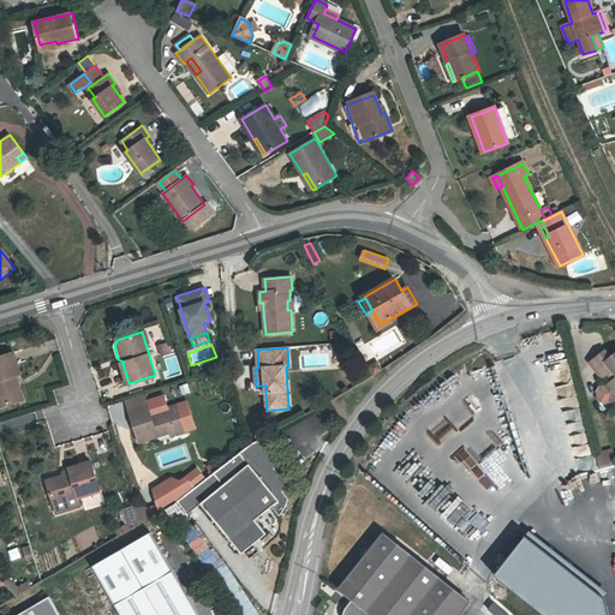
[(605,351),(590,363),(602,377),(613,370),(614,372),(614,378),(608,384),(601,387),(597,392),(599,400),(604,402),(614,400),(614,354),(611,358),(605,351)]
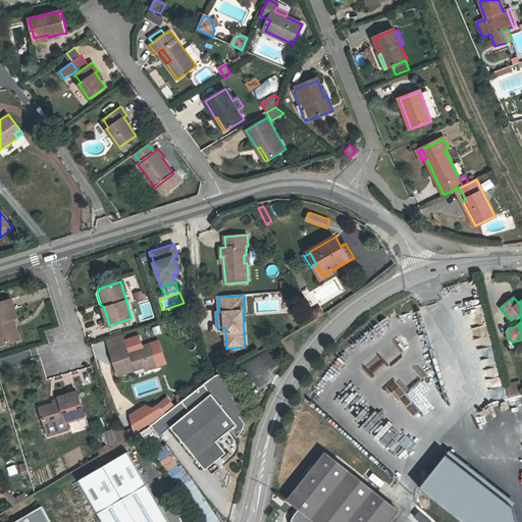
[(12,299),(9,300),(0,302),(0,346),(20,340),(15,324),(18,323),(17,318),(18,317),(12,299)]
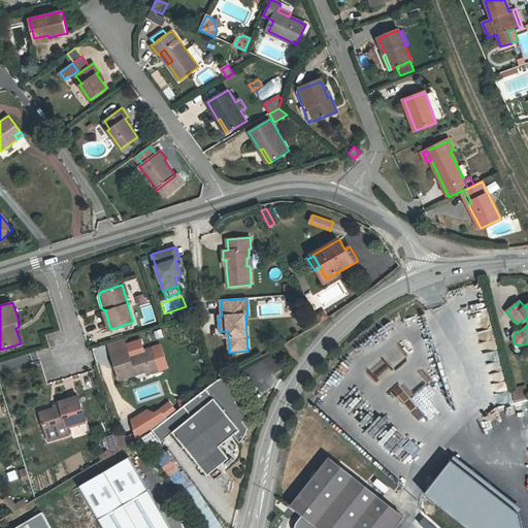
[(294,305),(297,320),(310,317),(307,302),(294,305)]
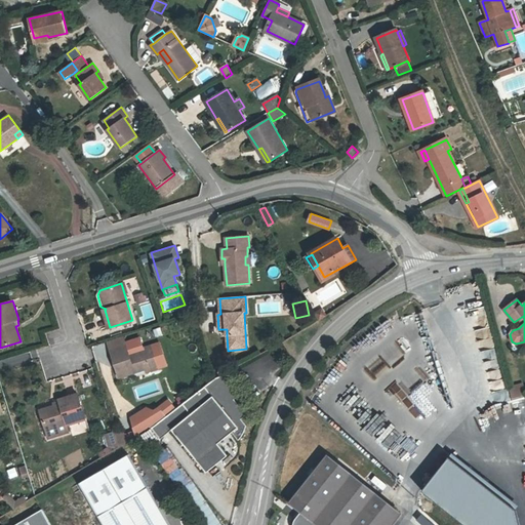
[(322,308),(316,313),(319,320),(327,315),(322,308)]
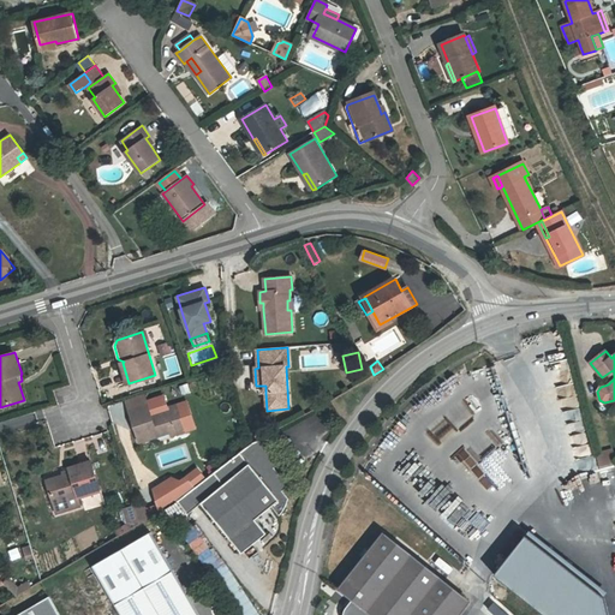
[(553,388),(554,398),(575,394),(574,386),(553,388)]
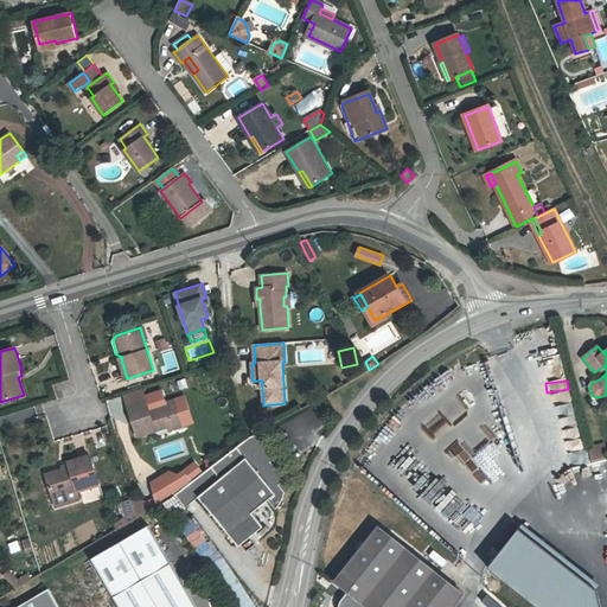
[(139,436),(158,430),(155,423),(167,420),(170,426),(170,429),(184,425),(181,420),(189,416),(184,402),(177,404),(174,400),(157,406),(154,398),(147,402),(144,389),(126,395),(139,436)]
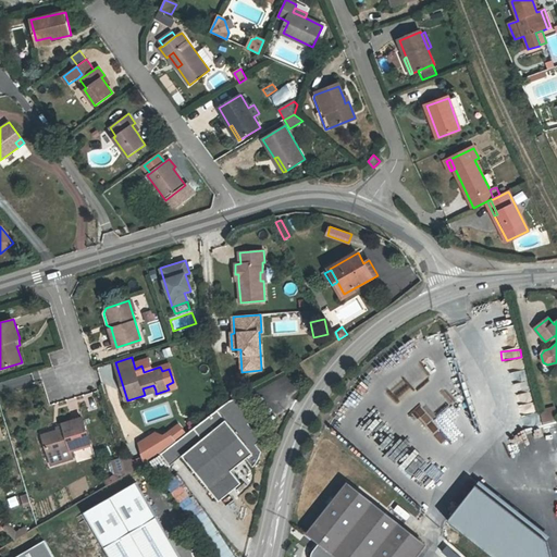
[(521,357),(506,361),(508,370),(523,366),(521,357)]
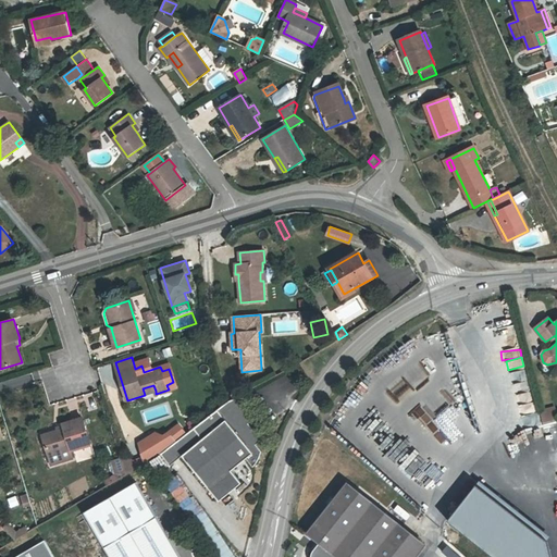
[(456,376),(448,381),(461,398),(468,393),(456,376)]
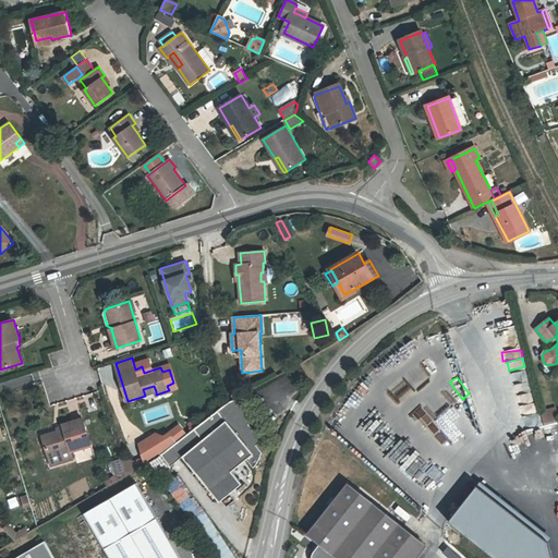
[(143,389),(145,396),(156,391),(154,386),(143,389)]
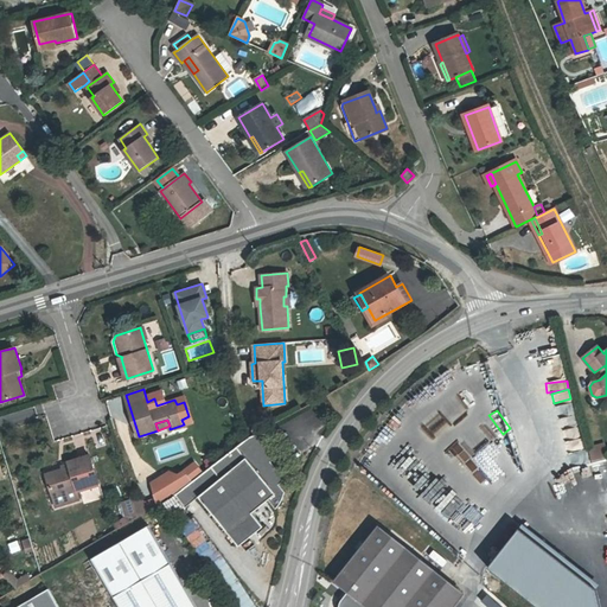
[(198,497),(238,545),(263,526),(253,513),(269,500),(276,509),(279,505),(281,502),(283,498),(285,491),(279,485),(286,479),(273,461),(276,458),(256,434),(249,438),(176,494),(185,508),(198,497)]
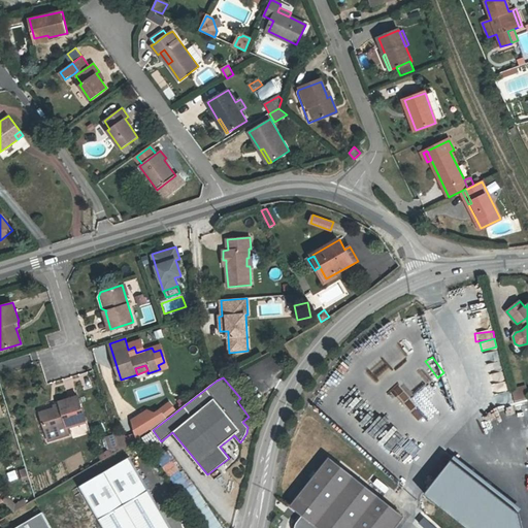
[(512,391),(515,400),(527,398),(524,388),(512,391)]
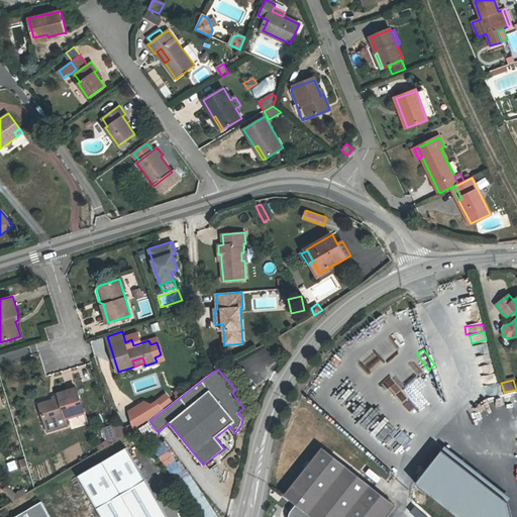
[(85,412),(77,388),(59,394),(60,398),(54,399),(55,402),(40,407),(47,431),(68,425),(66,418),(85,412)]
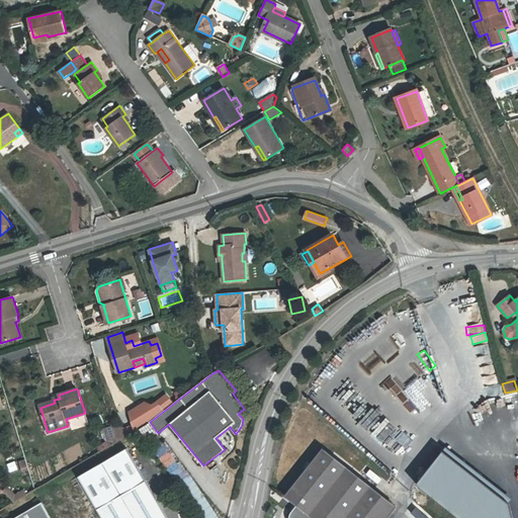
[(470,402),(466,408),(475,414),(480,408),(470,402)]
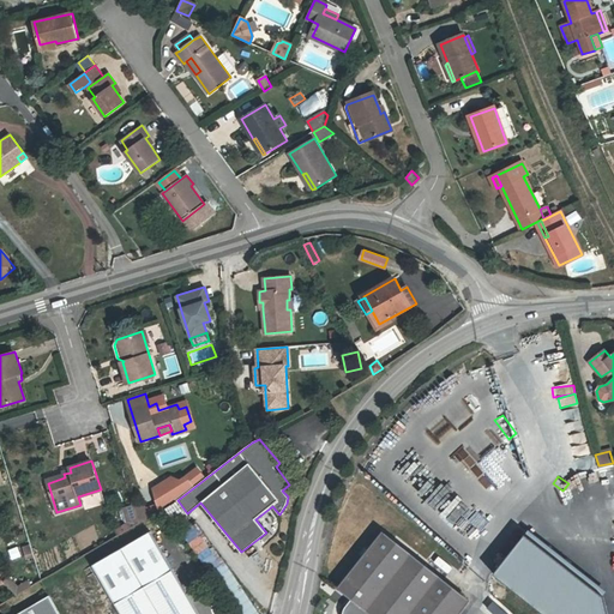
[(144,501),(133,505),(138,521),(148,517),(144,501)]
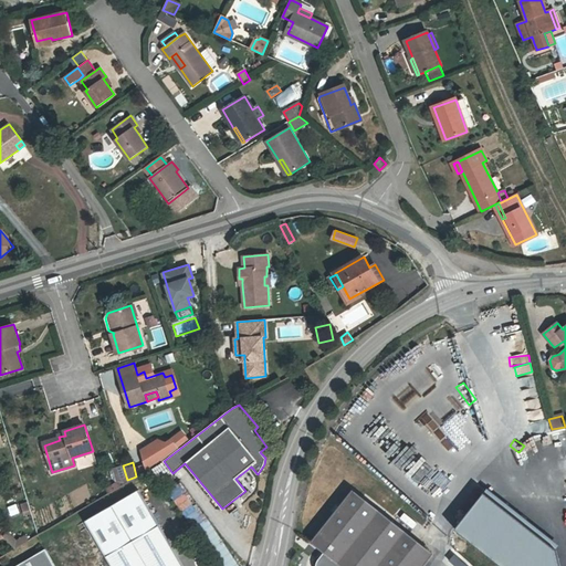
[(118,482),(128,483),(127,480),(123,465),(114,468),(118,482)]
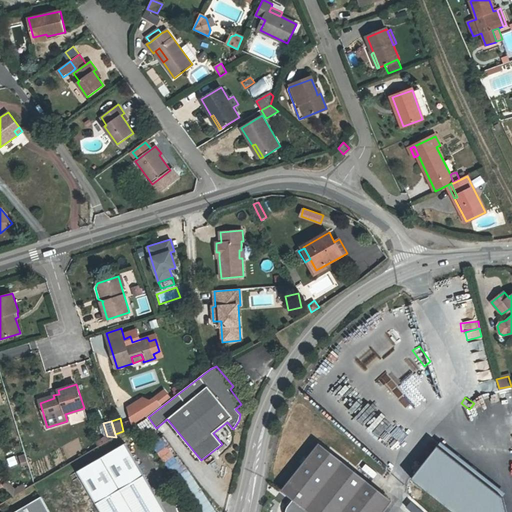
[(215,511),(163,432),(151,440),(185,492),(178,497),(187,511),(215,511)]
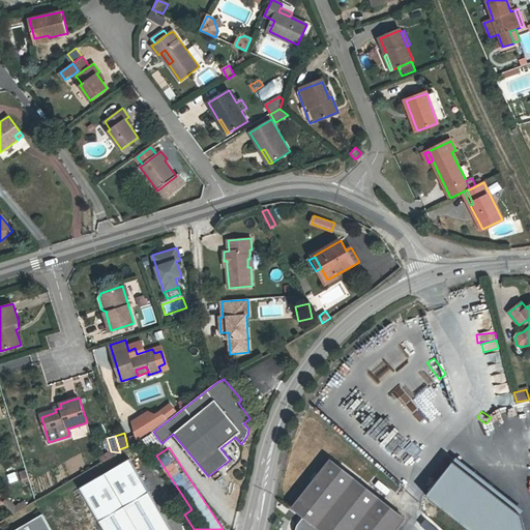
[(102,463),(120,452),(111,451),(99,458),(102,463)]
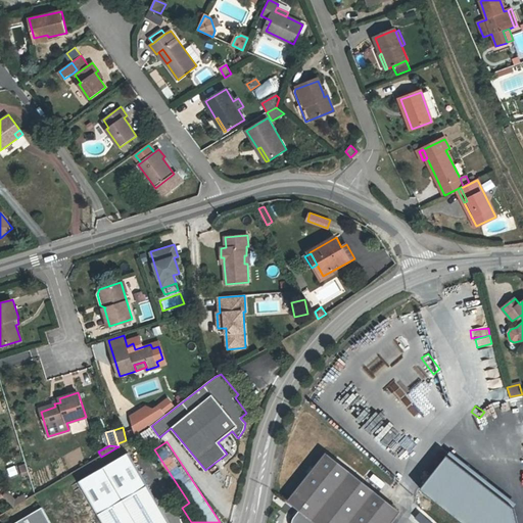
[(169,522),(128,453),(80,481),(103,522),(169,522)]
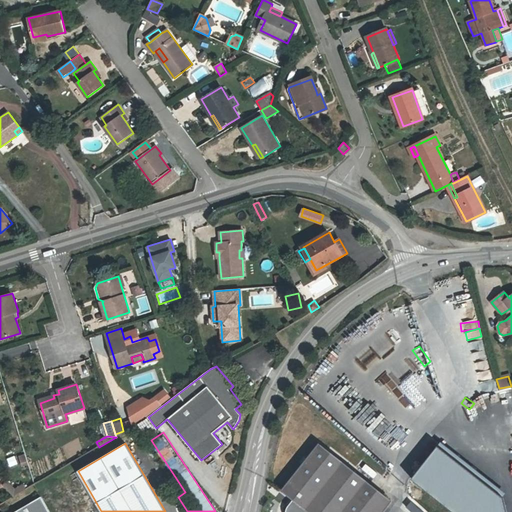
[(360,511),(378,490),(319,443),(281,490),(293,500),(287,507),(286,509),(286,511),(285,511),(360,511)]
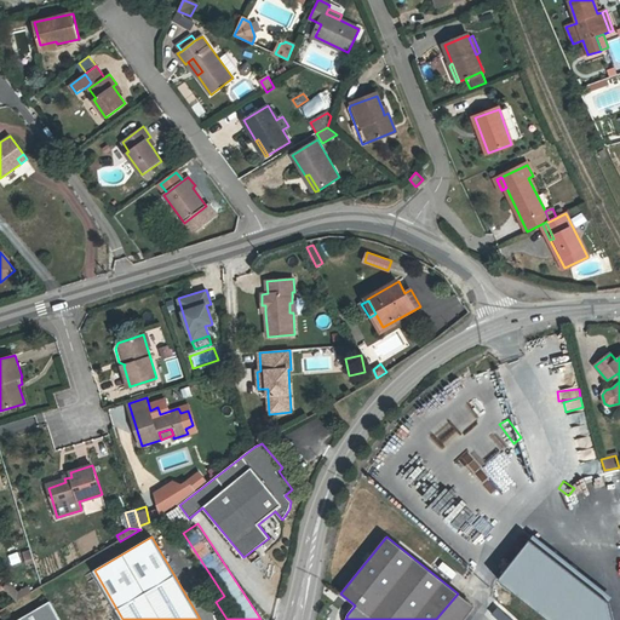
[(17,550),(6,555),(11,566),(22,561),(17,550)]
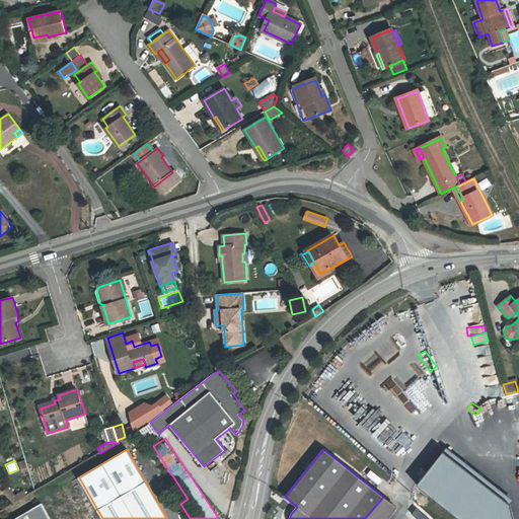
[(482,497),(475,492),(454,514),(458,518),(515,518),(518,516),(511,509),(513,507),(504,474),(482,497)]
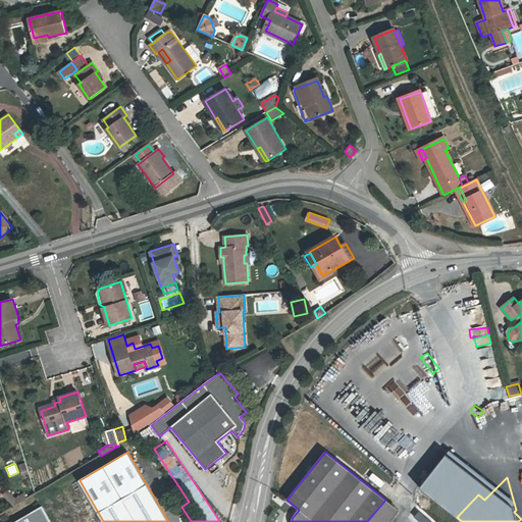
[(7,490),(3,494),(4,494),(14,507),(15,499),(7,490)]
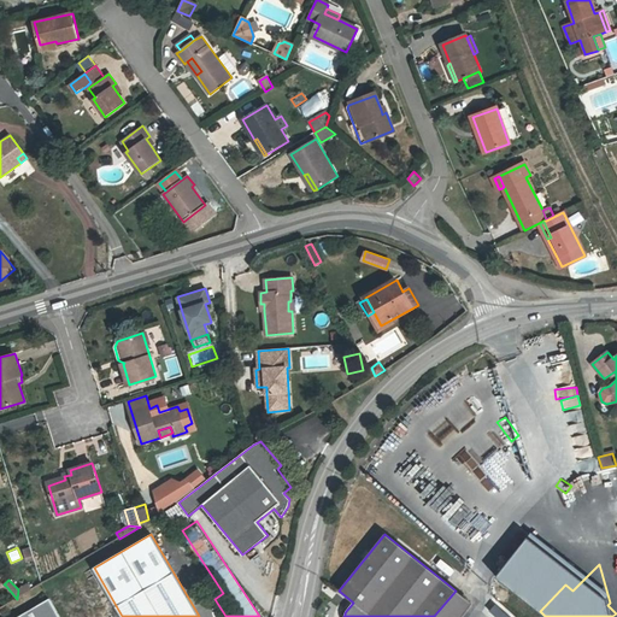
[(29,583),(18,589),(17,599),(33,589),(29,583)]
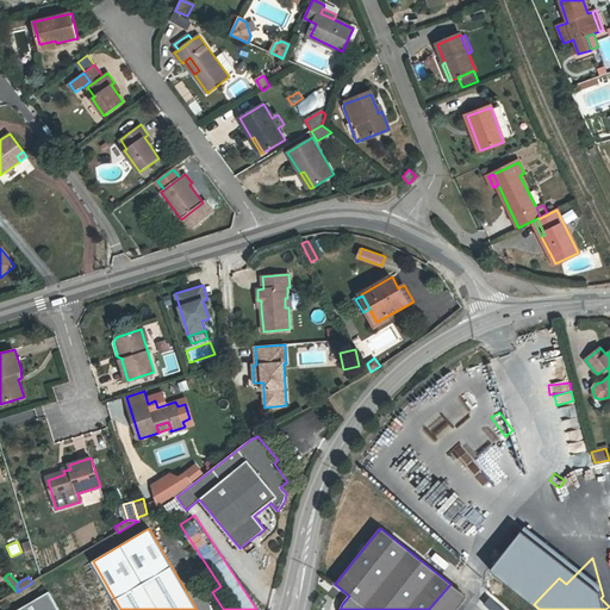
[(450,584),(429,609),(455,609),(467,597),(450,584)]
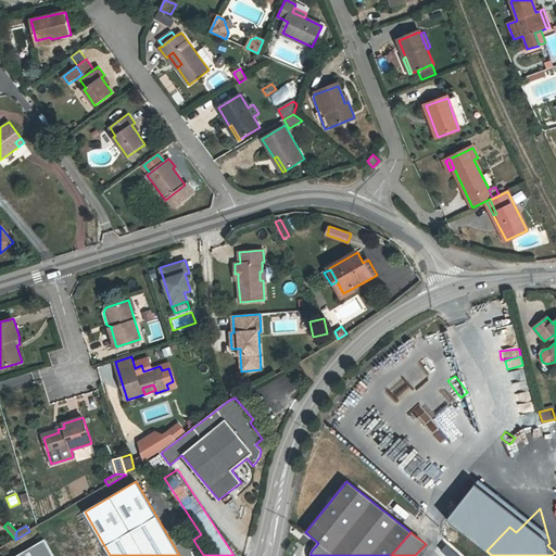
[(19,555),(48,555),(40,542),(19,555)]
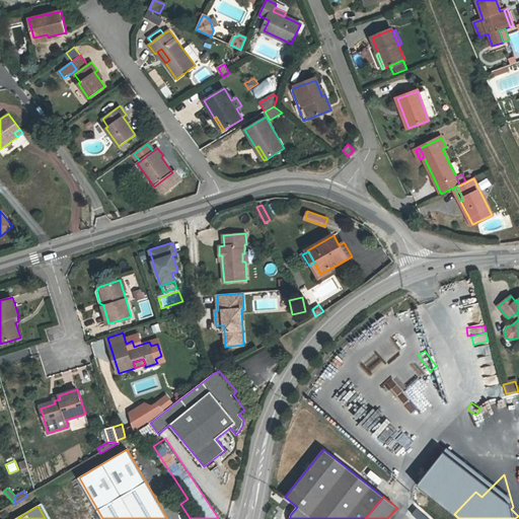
[(406,516),(410,518),(419,518),(424,513),(416,506),(406,516)]
